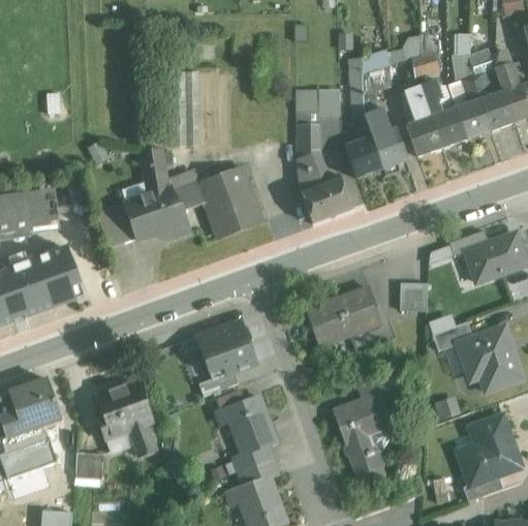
[(504,0),(506,13),(527,10),(525,0),(504,0)]
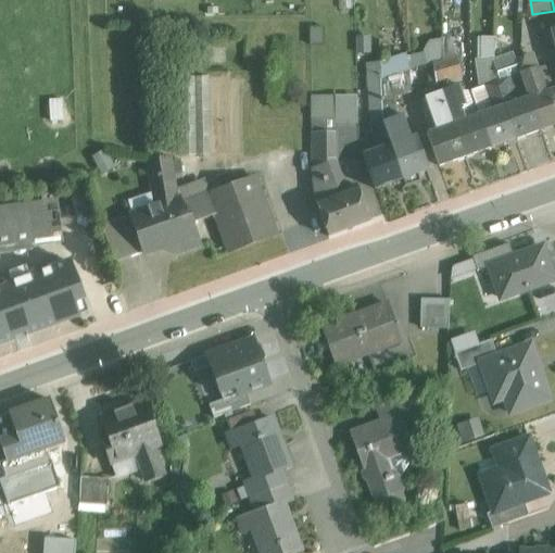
[(310,25),(310,44),(326,44),(326,25),(310,25)]
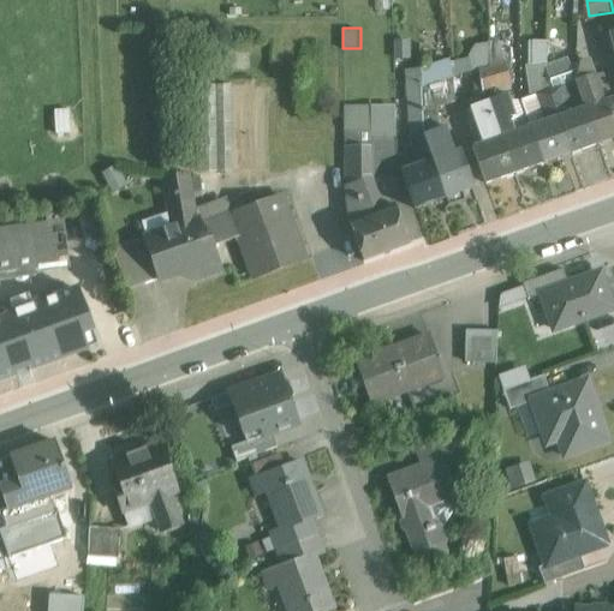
[(607,29),(594,33),(597,48),(612,45),(607,29)]
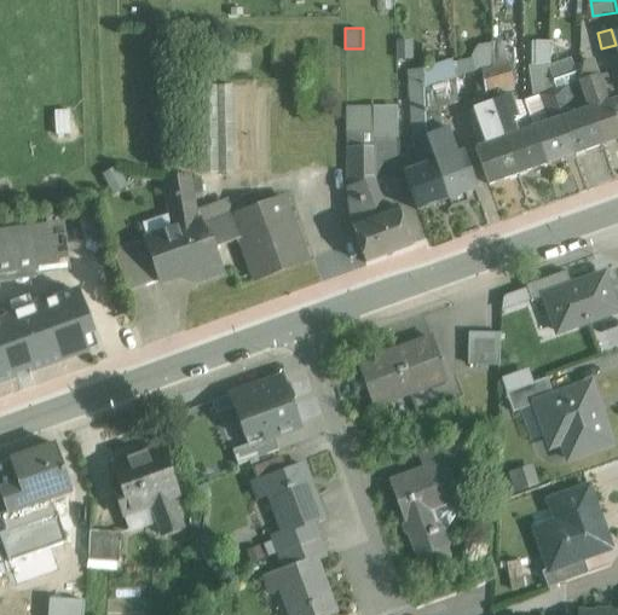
[(498,39),(489,41),(490,67),(506,63),(498,39)]
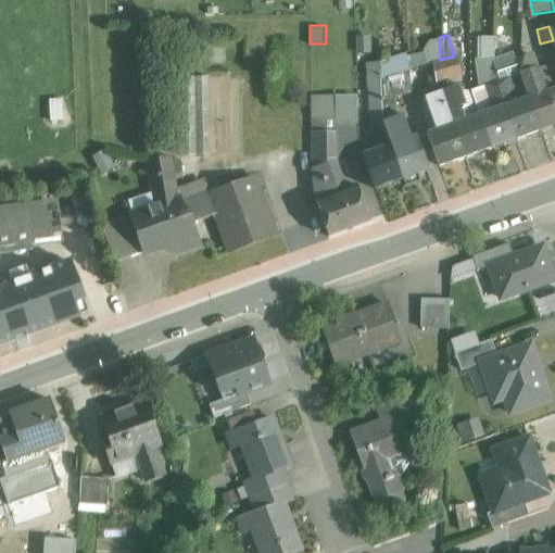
[(541,49),(545,66),(552,64),(554,63),(554,46),(541,49)]
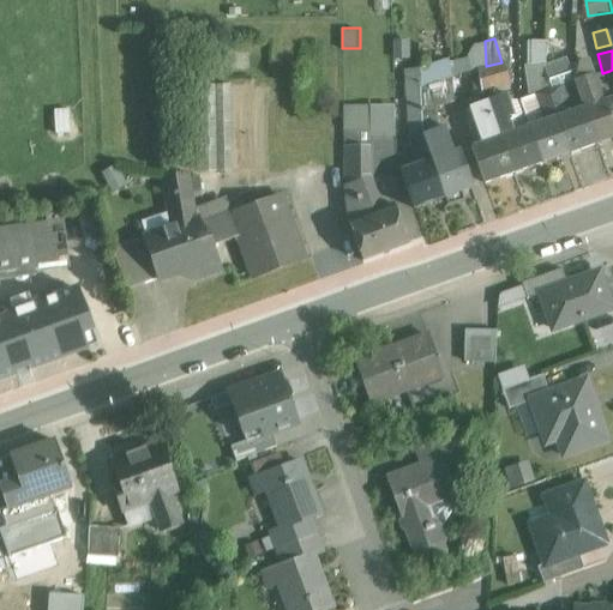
[(550,60),(548,76),(556,73),(559,85),(577,80),(569,54),(550,60)]
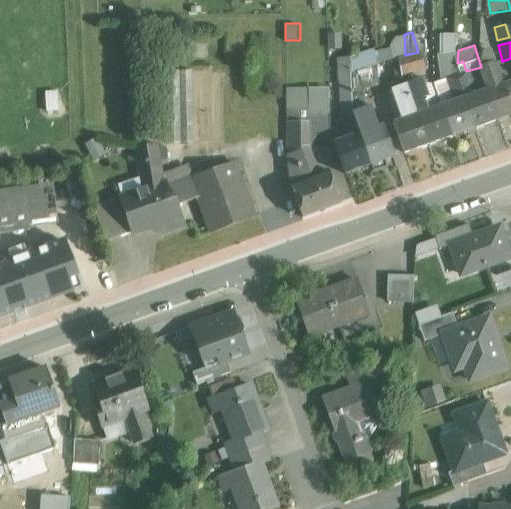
[(481,50),(481,54),(485,53),(488,64),(496,62),(492,47),(481,50)]
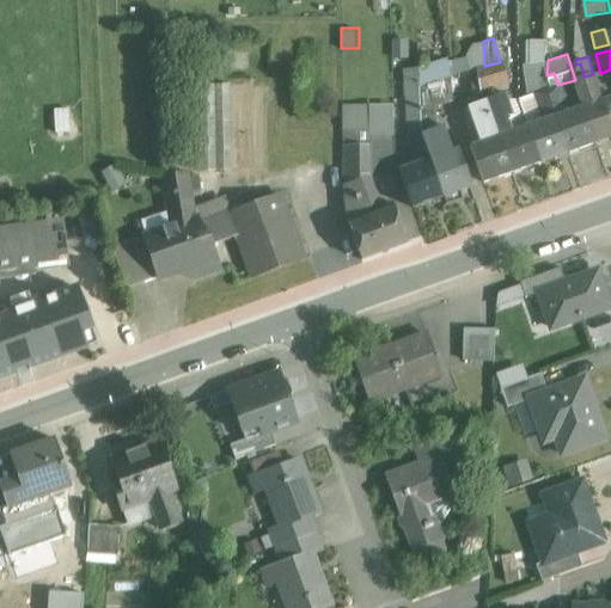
[(415,63),(415,78),(448,74),(447,60),(415,63)]
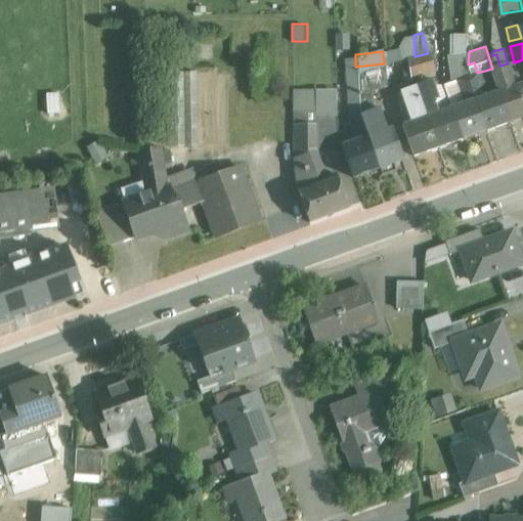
[(474,98),(468,76),(468,64),(469,51),(448,52),(451,82),(444,85),(450,105),(474,98)]
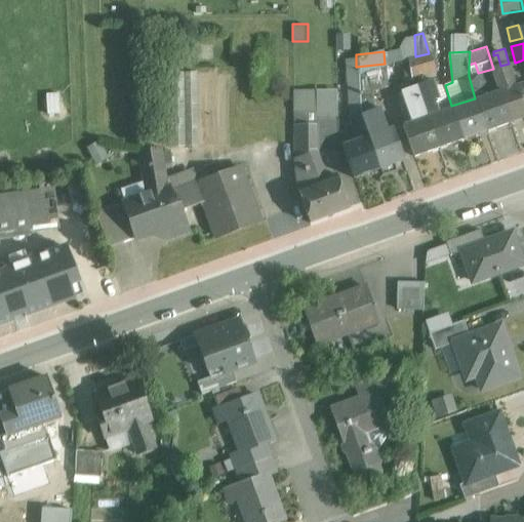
[(429,53),(415,56),(416,77),(434,73),(429,53)]
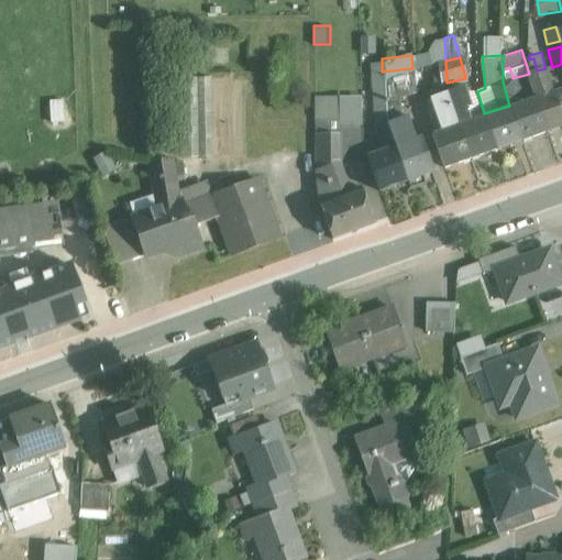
[(379,147),(392,143),(384,120),(382,72),(382,58),(364,58),(371,124),(379,147)]
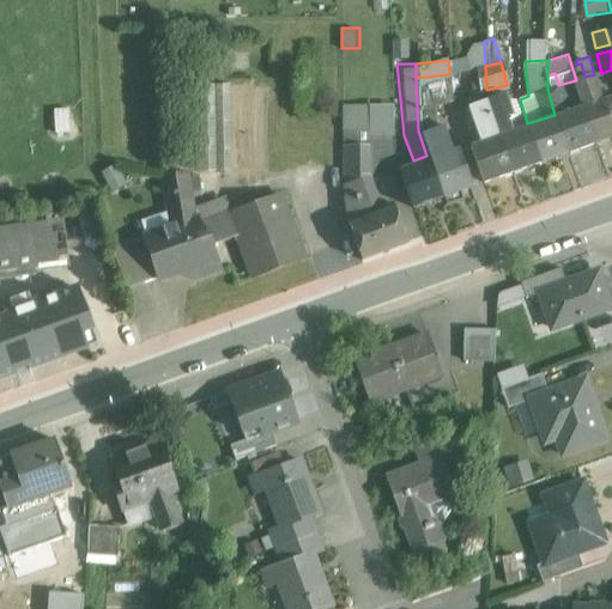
[(485,66),(456,73),(460,97),(486,90),(485,66)]
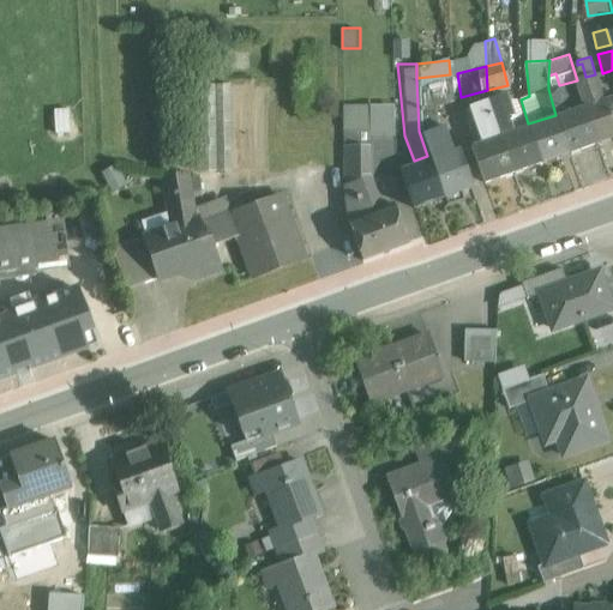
[(612,84),(610,71),(602,73),(595,74),(586,77),(594,102),(612,95),(612,84)]
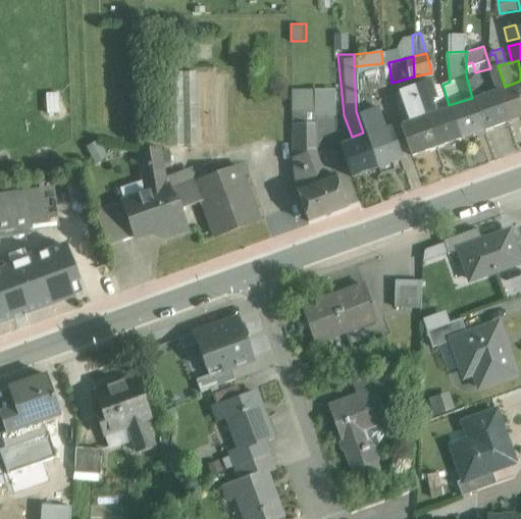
[(472,62),(466,64),(466,75),(475,72),(472,62)]
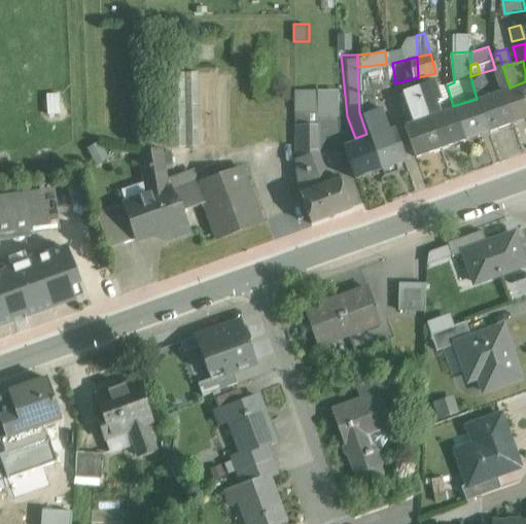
[(357,67),(359,112),(366,134),(384,128),(377,105),(371,108),(376,89),(389,86),(386,64),(357,67)]
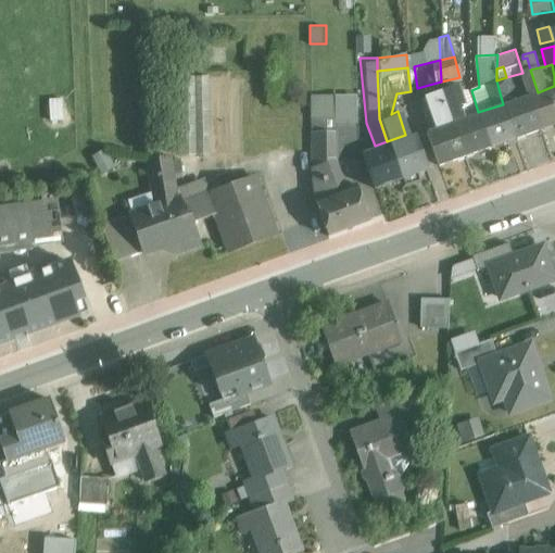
[(538,92),(530,70),(522,73),(530,95),(538,92)]
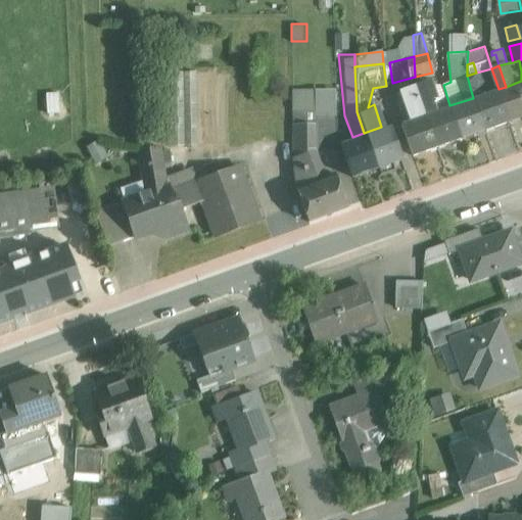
[(476,73),(467,76),(473,98),(499,89),(491,68),(476,73)]
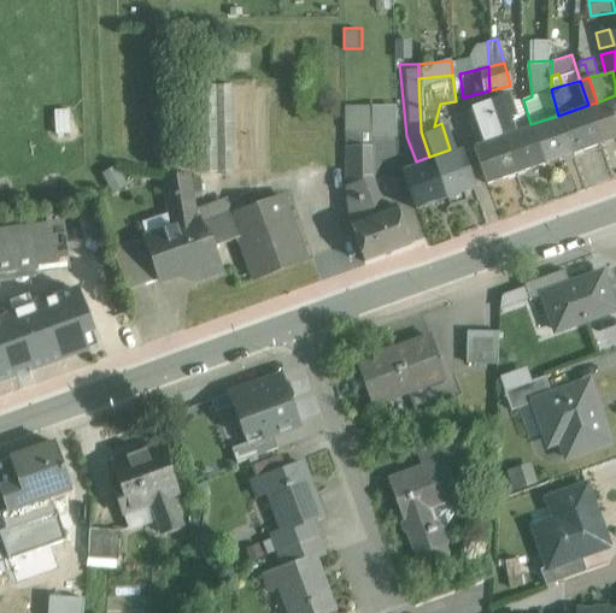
[(233,83),(201,83),(203,170),(235,170),(233,83)]
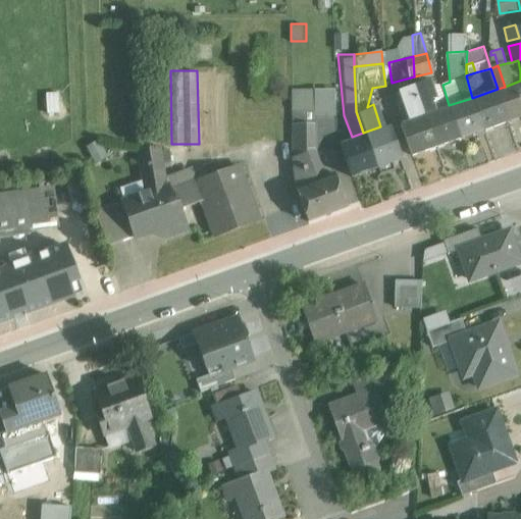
[(427,76),(414,82),(415,94),(422,114),(434,110),(429,97),(434,95),(427,76)]
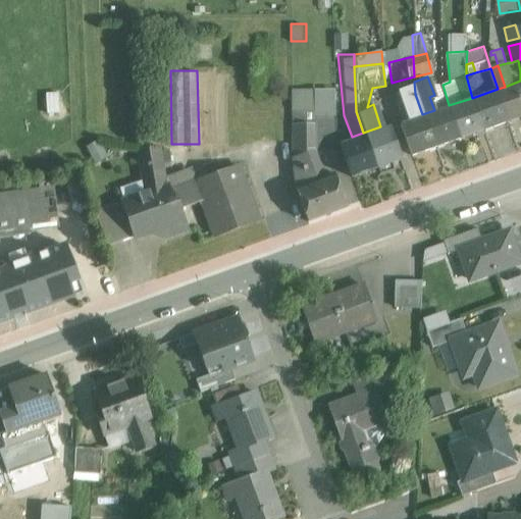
[(520,81),(505,87),(498,89),(507,117),(520,112),(520,81)]
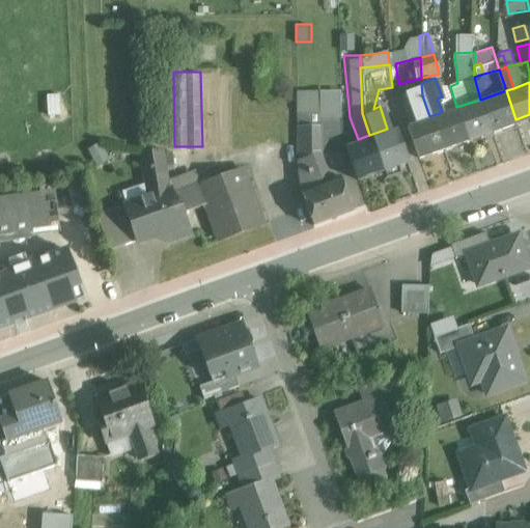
[(421,83),(403,88),(415,121),(429,116),(422,95),(421,83)]
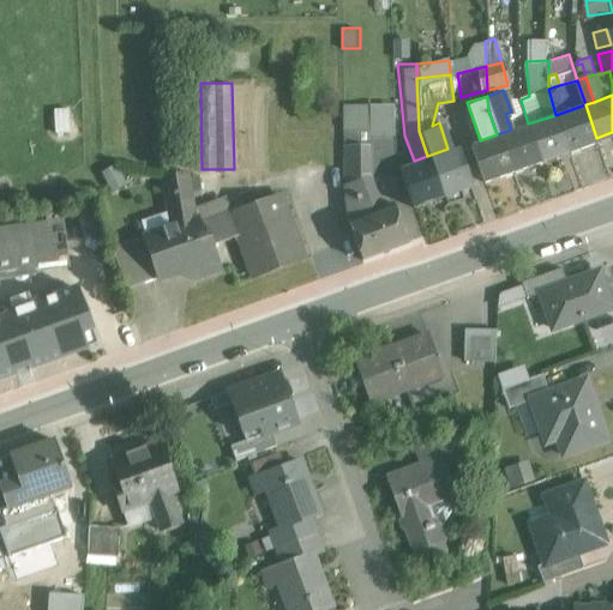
[(370,171),(389,163),(373,163),(373,139),(388,138),(386,104),(343,104),(343,130),(358,130),(358,146),(368,146),(370,171)]
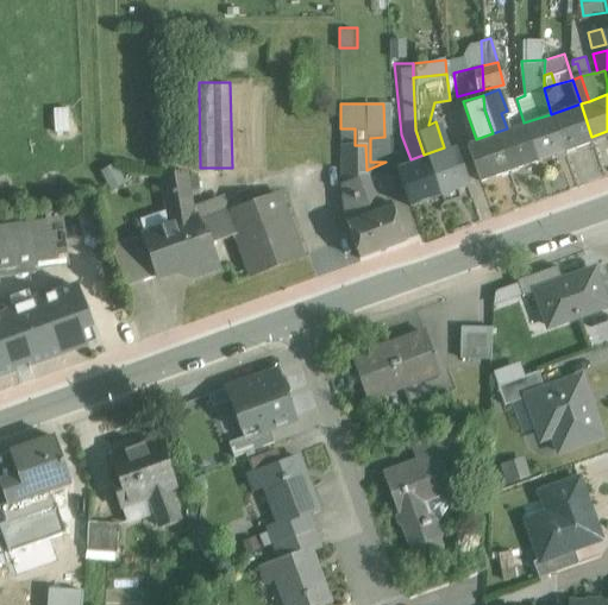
[(581,104),(551,114),(562,147),(591,137),(581,104)]
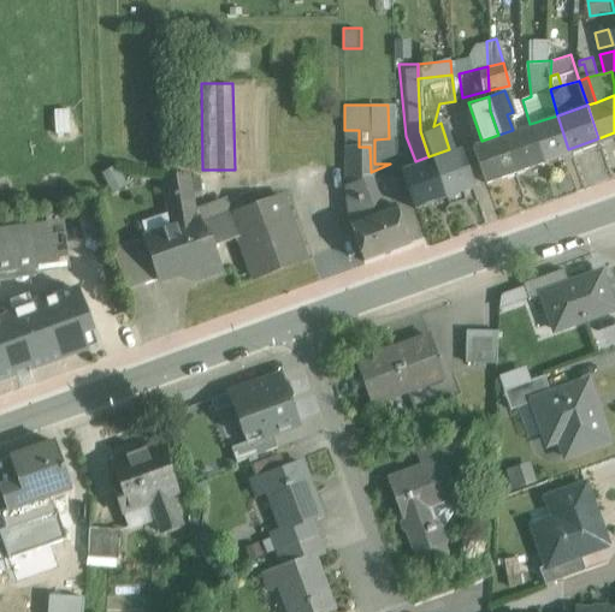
[(557,116),(530,124),(540,158),(568,149),(557,116)]
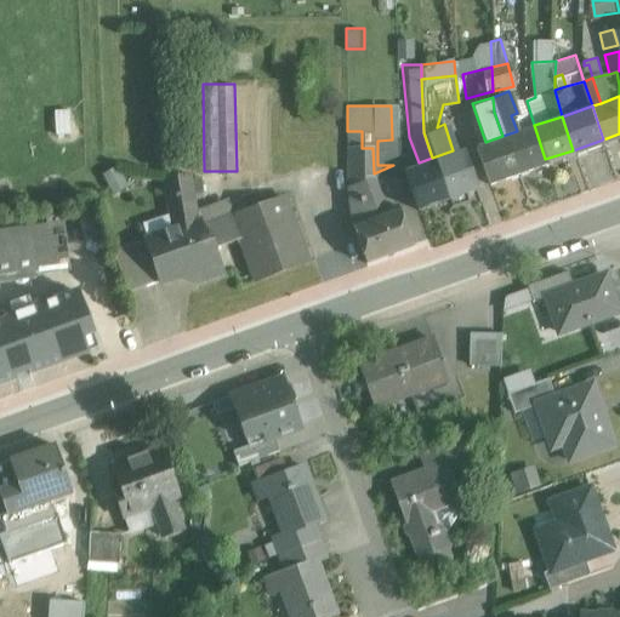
[(517,131),(502,136),(513,170),(545,159),(534,125),(517,131)]
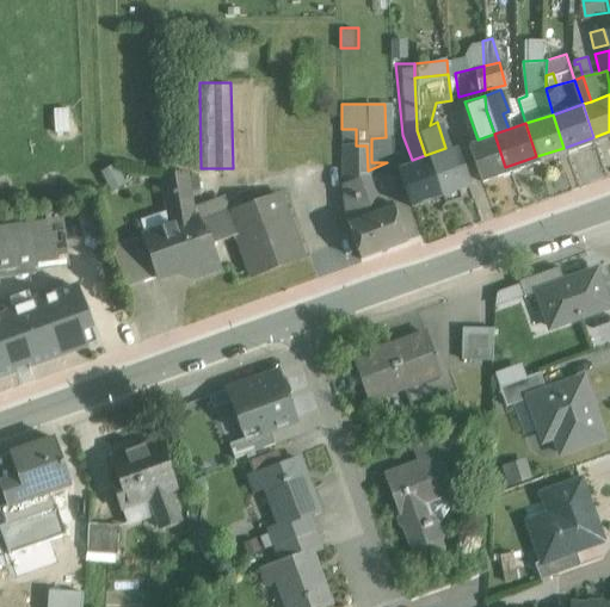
[(342,129),(342,146),(356,146),(356,129),(342,129)]
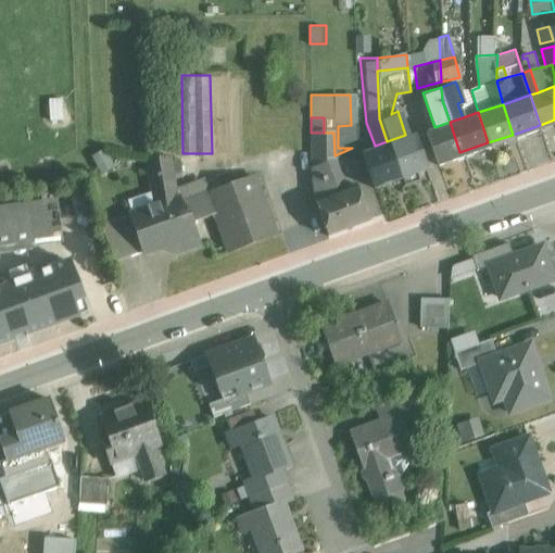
[(434,127),(426,129),(436,161),(459,152),(450,122),(434,127)]
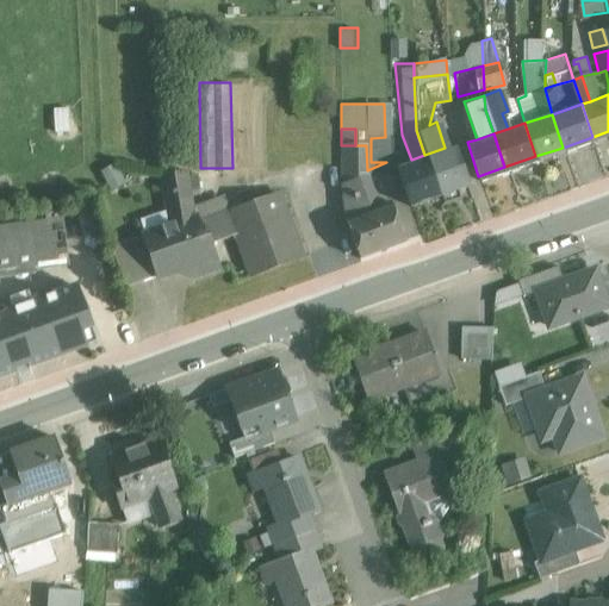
[(371,162),(386,162),(385,137),(371,138),(371,162)]
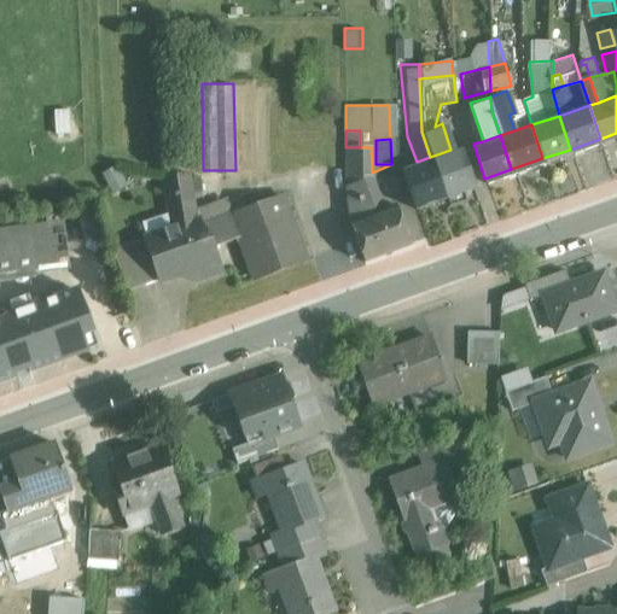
[(450,150),(430,157),(443,192),(470,182),(458,146),(450,150)]
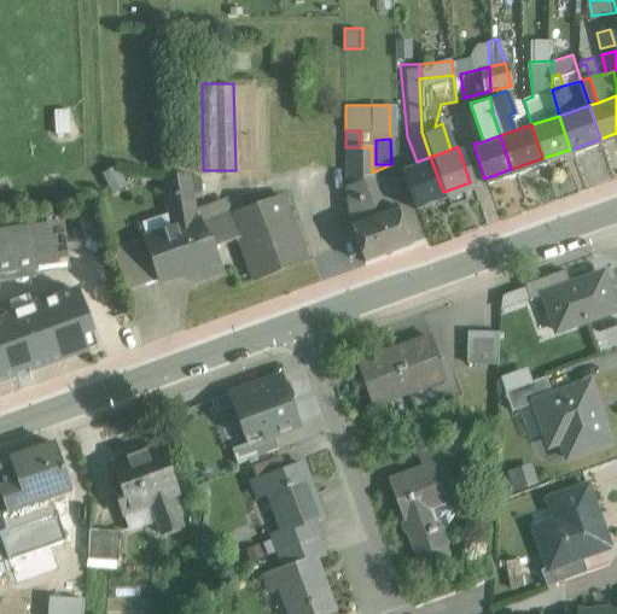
[(347,181),(372,173),(371,147),(360,147),(345,147),(347,181)]
